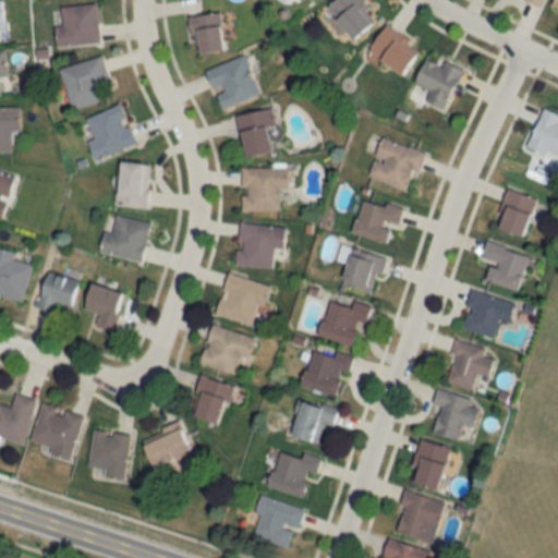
[(353,38),(376,15),(361,0),(332,0),(325,8),(353,38)]
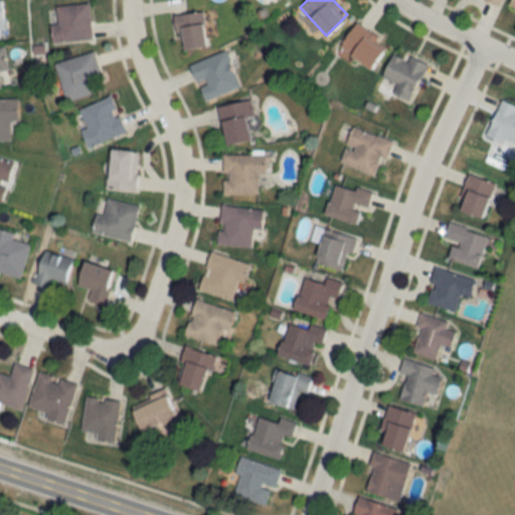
[(514,0),(509,0),(506,7),(514,10),(514,0)]
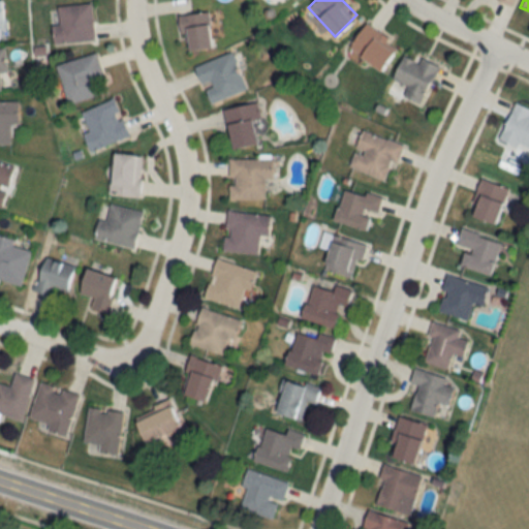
[(93,39),(90,2),(58,4),(59,24),(52,24),(53,41),(93,39)]
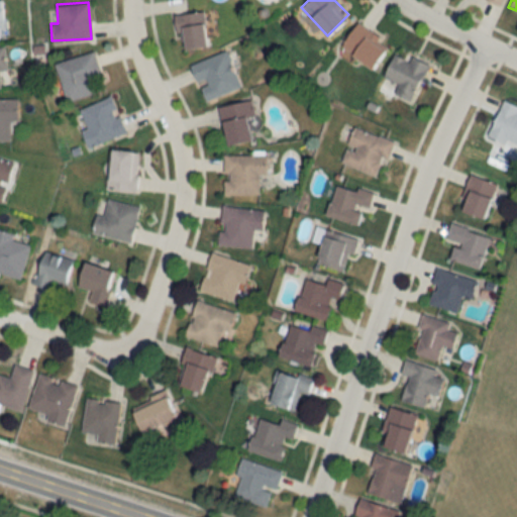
[(174,14),(179,49),(208,44),(202,10),(174,14)]
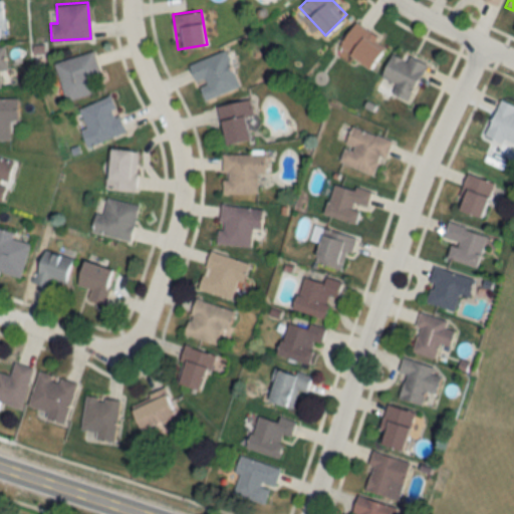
[(369,67),(386,44),(354,21),(337,45),(369,67)]
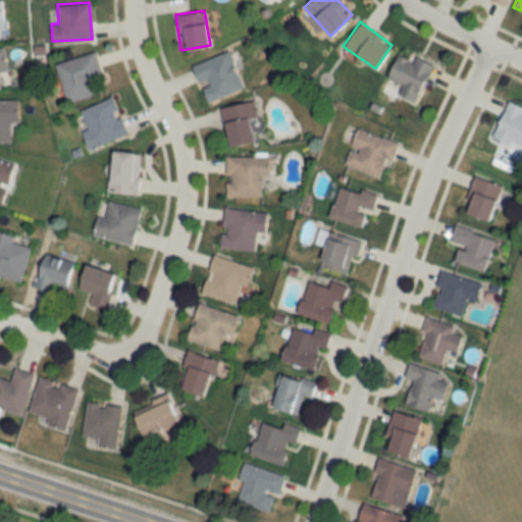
[(243,88),(228,50),(192,64),(206,101),(243,88)]
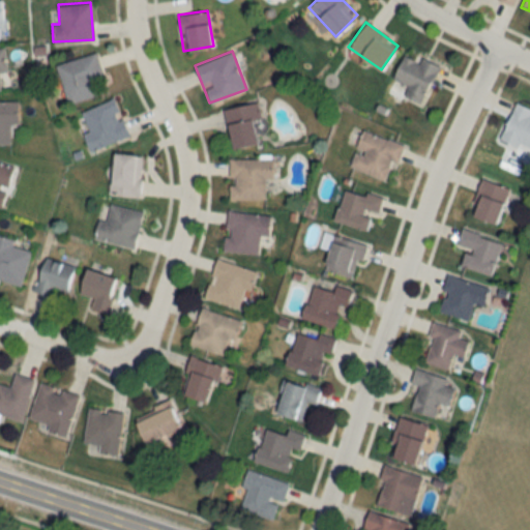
[(93,81),(102,78),(96,53),(57,63),(66,104),(97,96),(93,81)]
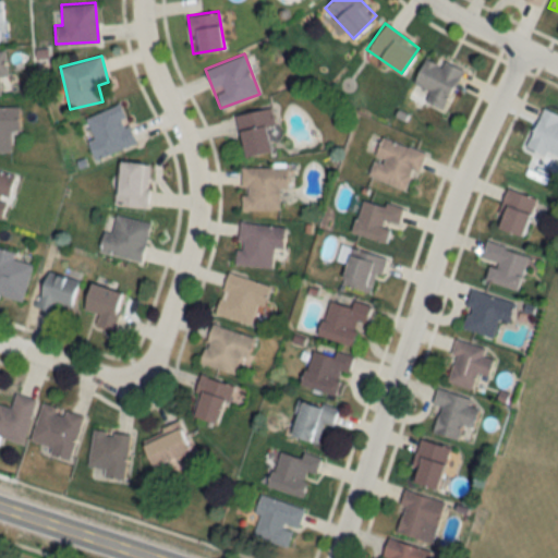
[(462,70),(444,61),(441,64),(425,56),(412,83),(423,88),(419,97),(444,109),(462,70)]
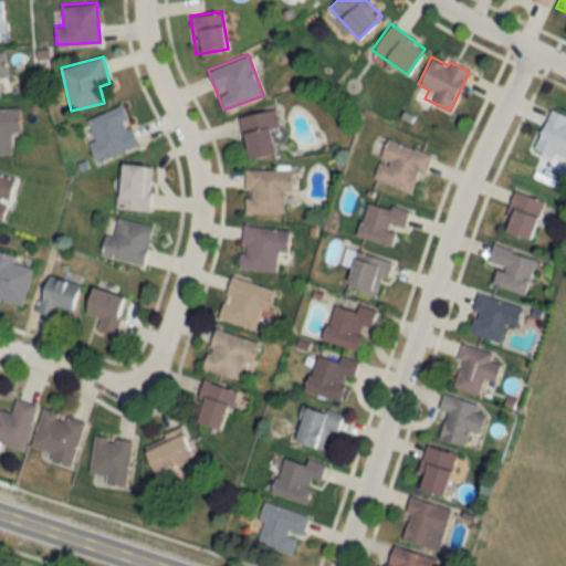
[(137,146),(122,105),(86,118),(95,140),(88,143),(95,161),(137,146)]
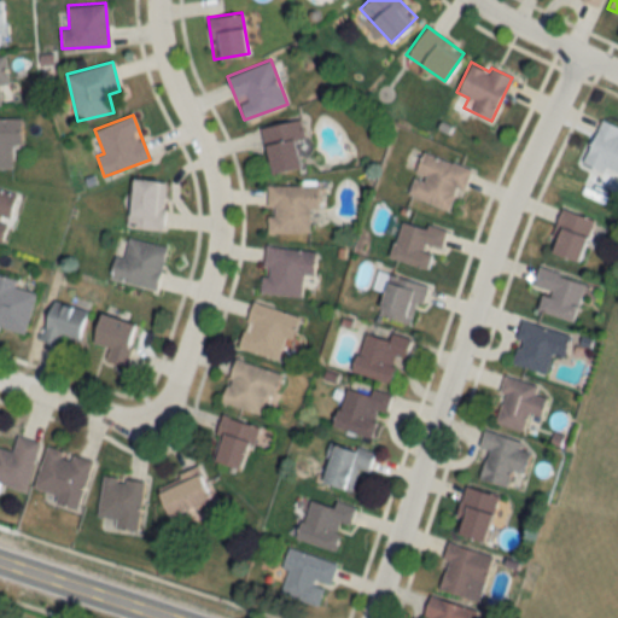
[(12,145),(19,145),(19,118),(0,118),(0,168),(12,168),(12,145)]
